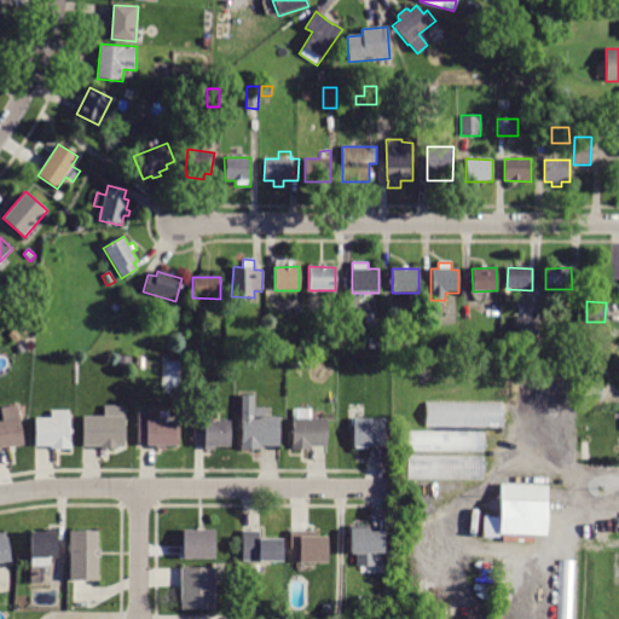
[(534,317),(538,317),(538,335),(515,336),(515,317),(534,317)]
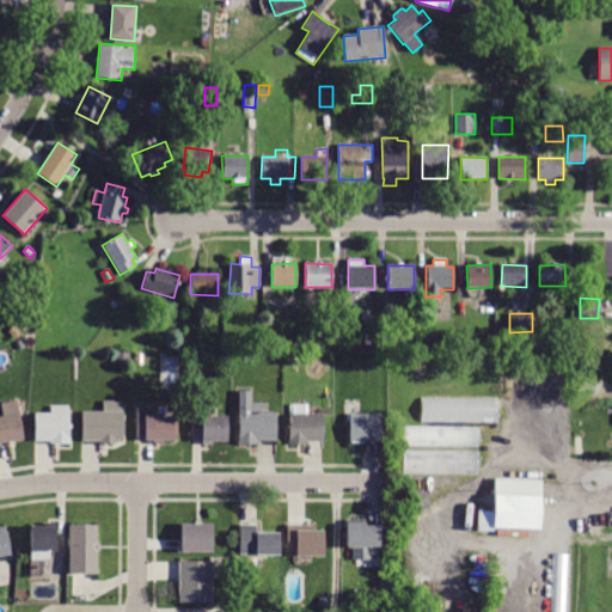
[(16,338),(8,331),(14,326),(22,334),(16,338)]
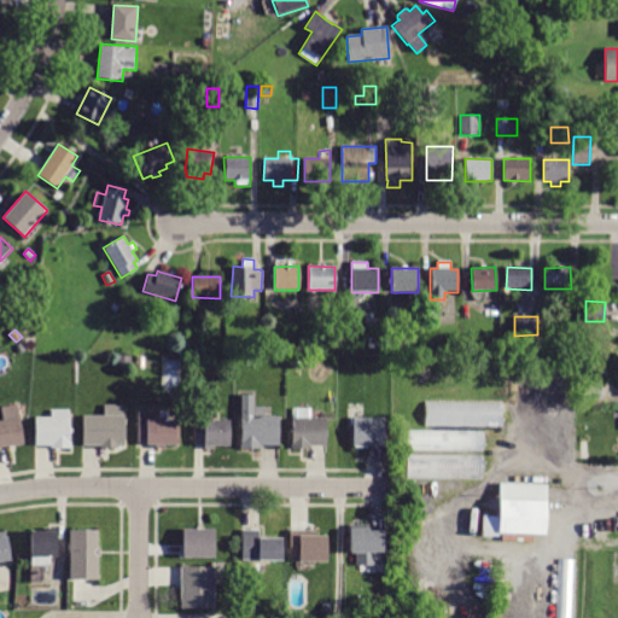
[(261,447),(261,449),(240,449),(240,395),(254,395),(254,407),(264,408),(264,417),(279,417),(279,447),(261,447)]
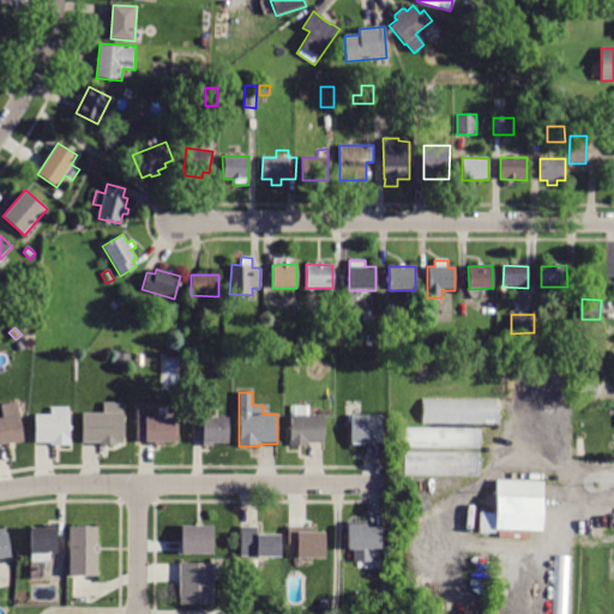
[(497,423),(422,422),(422,401),(498,402),(497,423)]
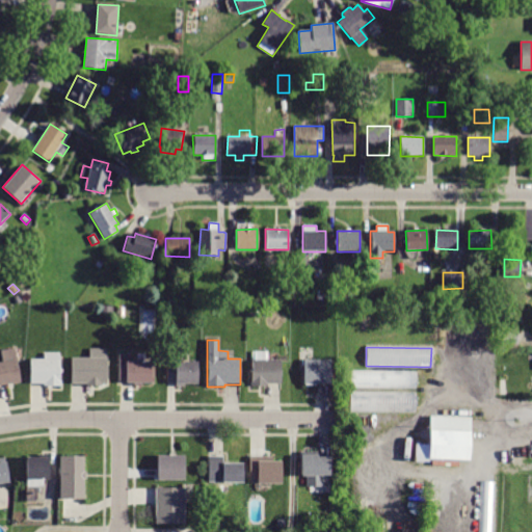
[(0,386),(0,362),(3,362),(1,350),(15,348),(21,382),(0,386)]
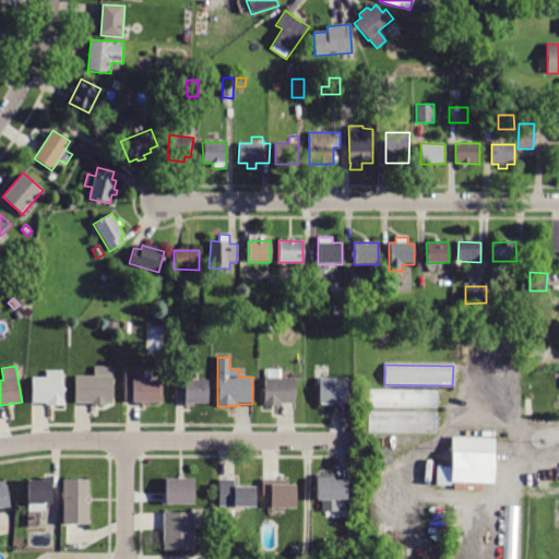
[(75,404),(74,404),(74,377),(94,376),(94,367),(111,367),(111,403),(107,403),(107,406),(91,406),(91,404),(75,404)]
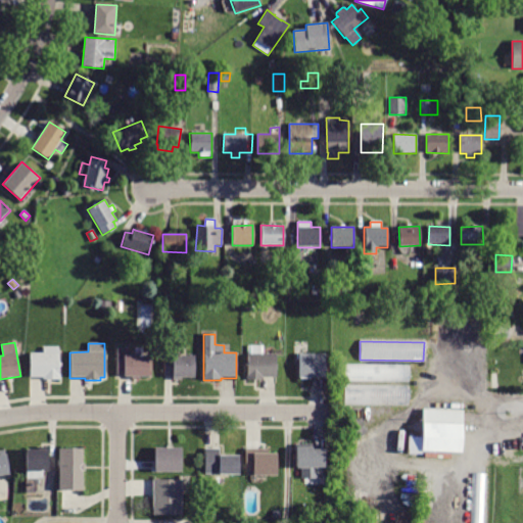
[(276,377),(263,377),(263,380),(247,380),(247,345),(264,345),(264,353),(276,353),(276,377)]
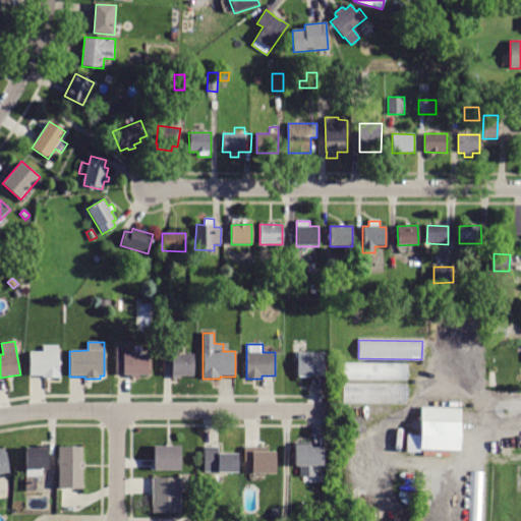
[(30,377),(30,352),(44,352),(44,346),(58,346),(58,372),(60,372),(61,378),(43,378),(43,377),(30,377)]
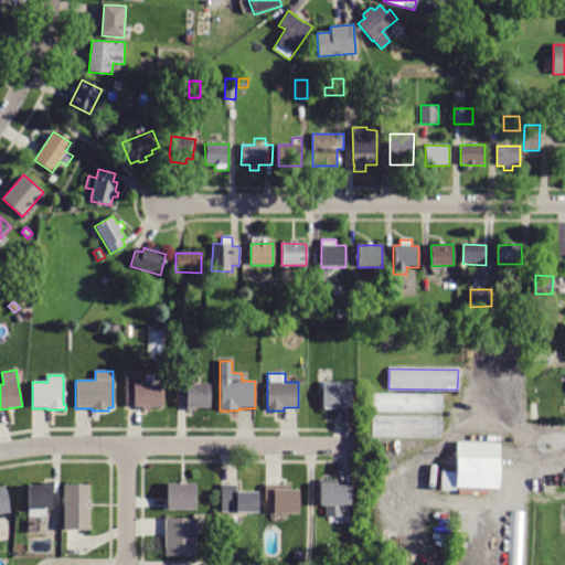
[(128,407),(127,407),(127,376),(137,375),(138,385),(163,384),(163,405),(150,406),(150,411),(142,411),(142,407),(128,407)]
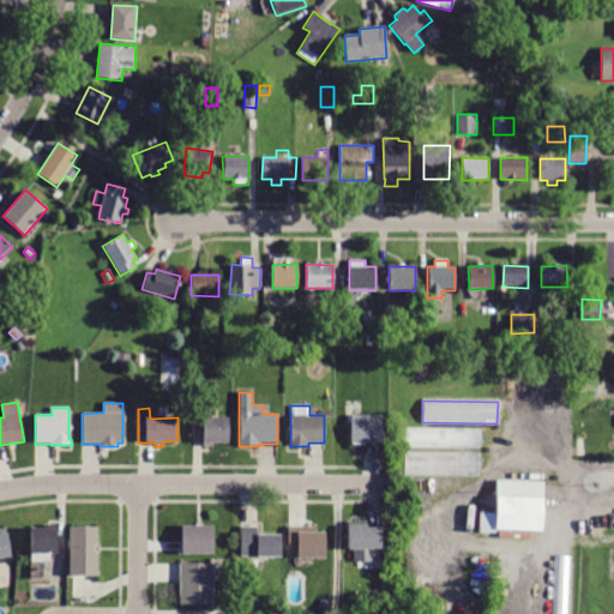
[(363,444),(351,444),(351,415),(383,415),(383,444),(363,444)]
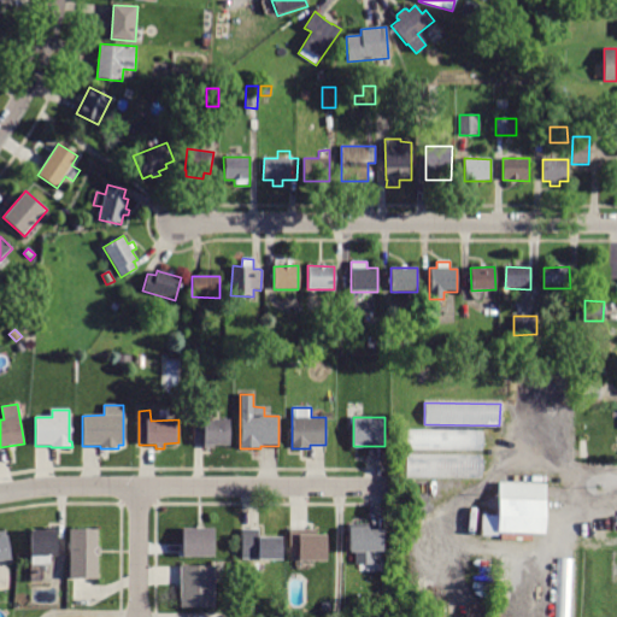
[(229,419),(229,444),(213,444),(213,448),(204,448),(204,445),(193,445),(193,419),(229,419)]
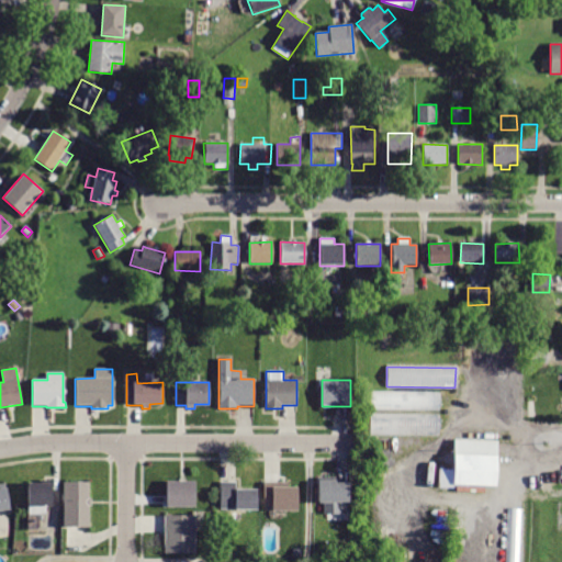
[(439,411),(370,411),(370,392),(439,392),(439,411)]
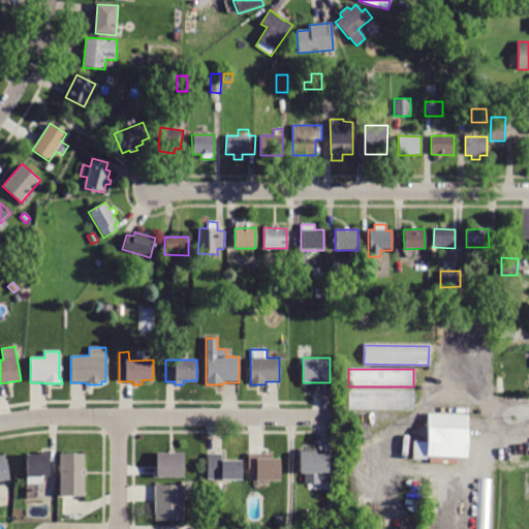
[(414,410),(348,410),(348,390),(414,391),(414,410)]
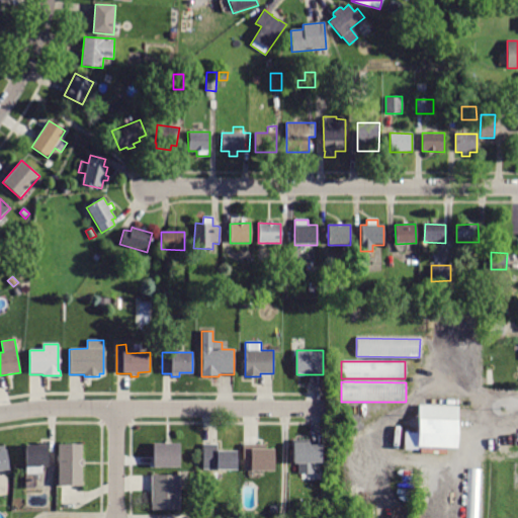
[(466,449),(463,517),(398,517),(400,468),(403,468),(404,433),(418,433),(419,406),(458,406),(457,448),(466,449)]
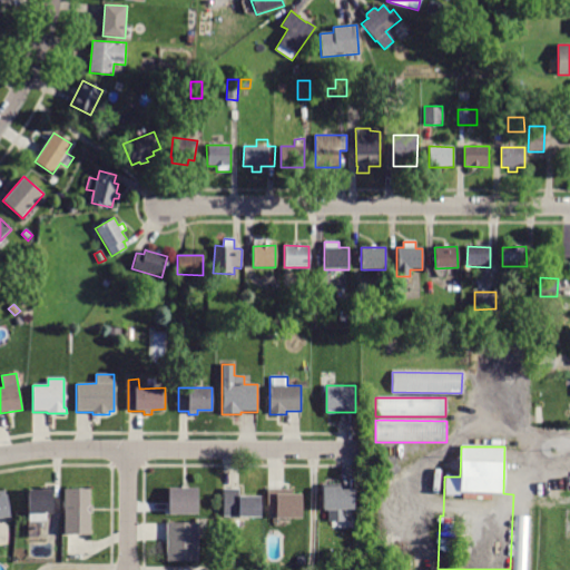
[(186,488),(197,488),(197,514),(168,514),(168,489),(186,488)]
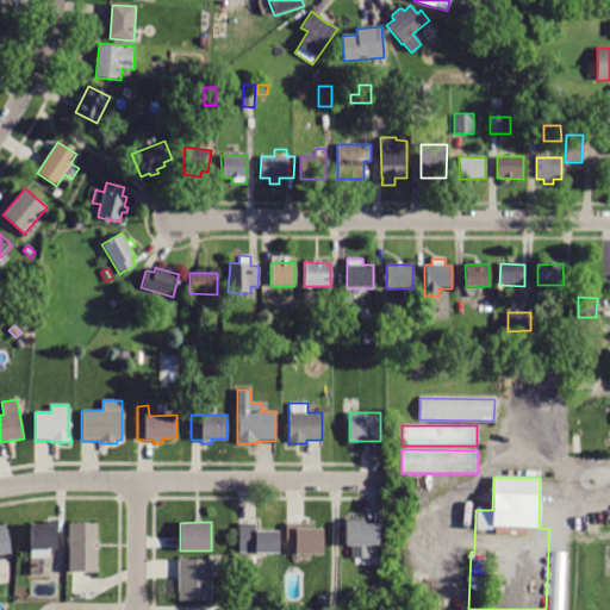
[(354,558),(354,546),(346,546),(344,522),(365,522),(365,526),(378,524),(379,546),(373,546),(373,556),(354,558)]
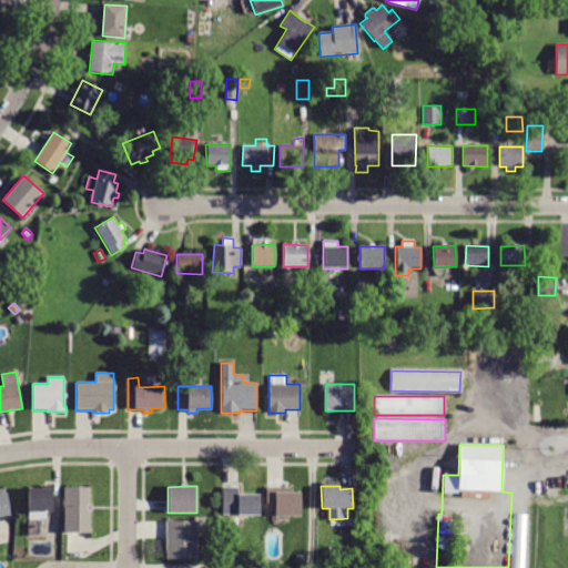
[(68,534),(63,534),(63,487),(90,487),(90,504),(92,504),(92,513),(90,513),(90,534),(68,534)]
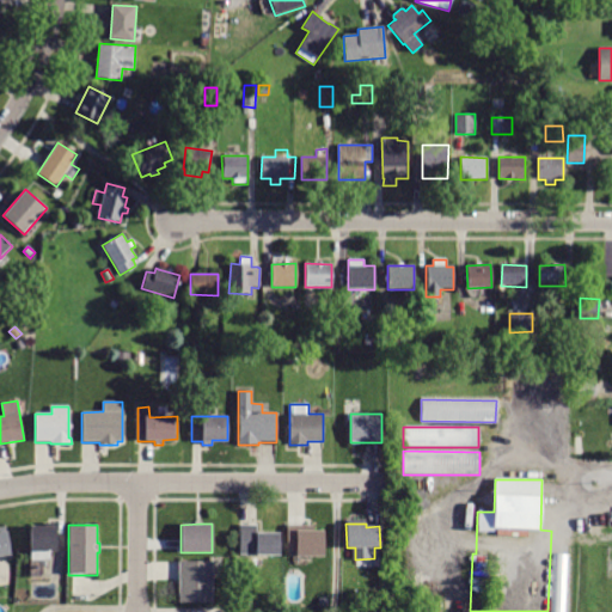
[(257,525),(257,533),(279,533),(279,556),(239,556),(239,525),(257,525)]
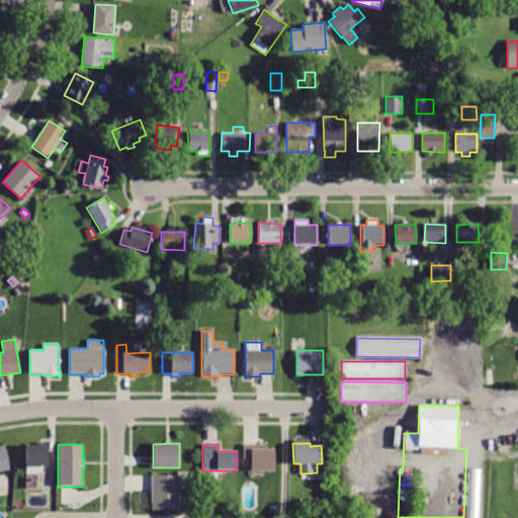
[(259,449),(273,449),(273,471),(243,471),(243,444),(250,444),(250,449),(259,449)]
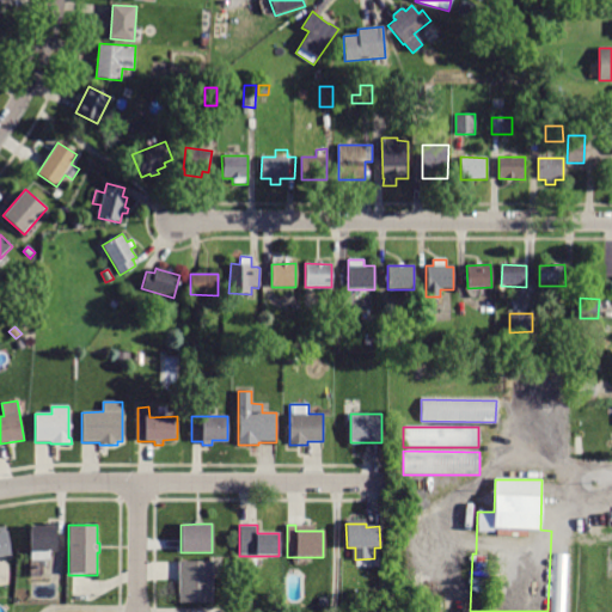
[(57,527),(57,552),(49,552),(49,561),(31,561),(31,527),(57,527)]
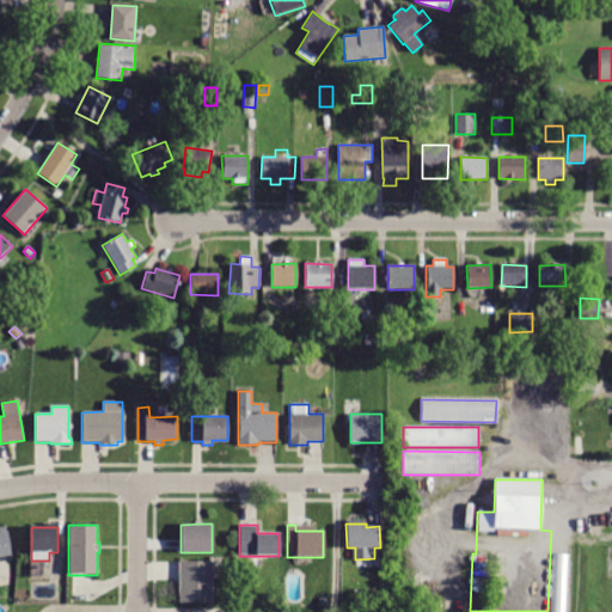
[(0,556),(0,531),(6,531),(10,555),(0,556)]
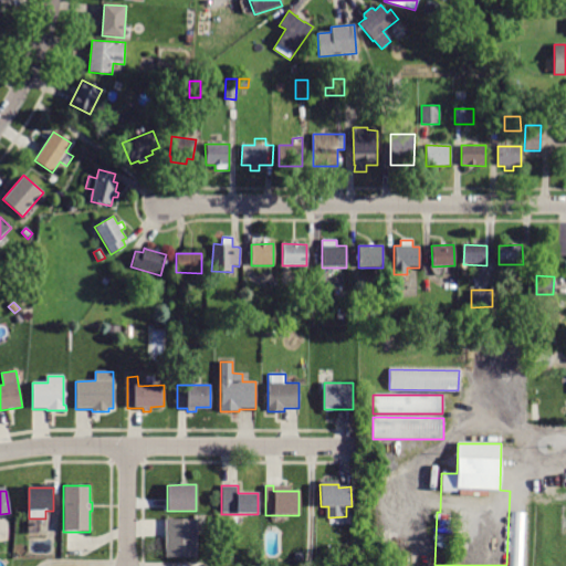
[(526,491),(523,565),(510,565),(513,491),(526,491)]
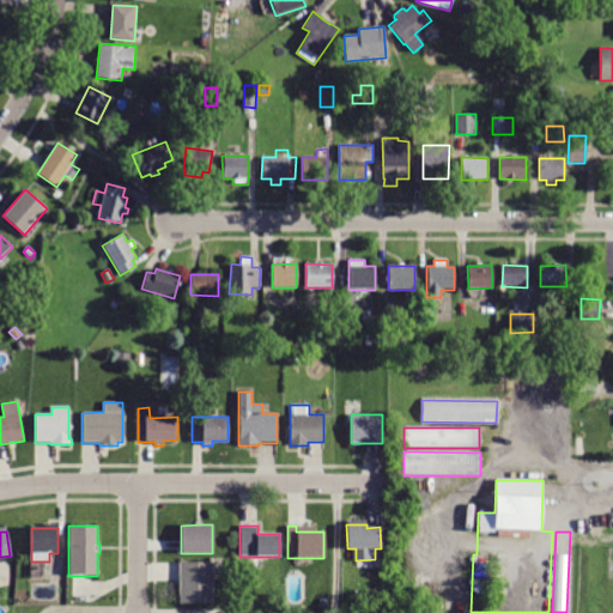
[(201,562),(212,562),(212,604),(180,605),(178,563),(201,562)]
